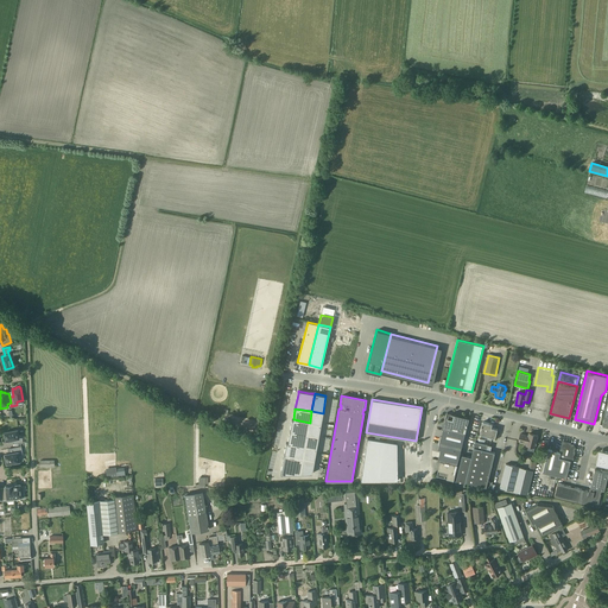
[(321,425),(323,413),(311,411),(310,423),(321,425)]
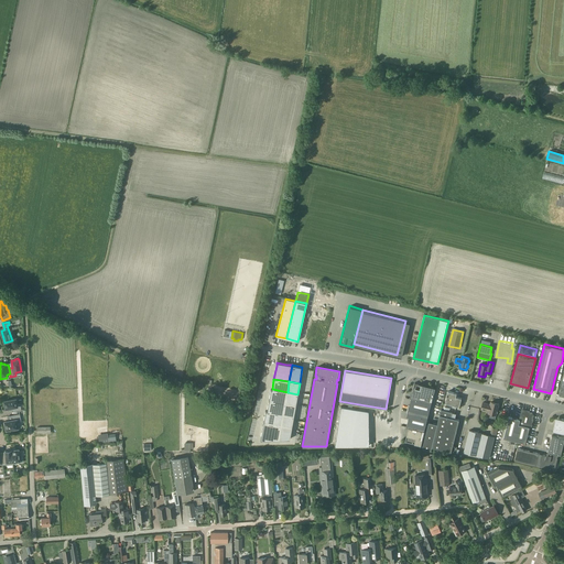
[(409,411),(429,416),(432,401),(435,388),(415,382),(412,396),(409,411)]
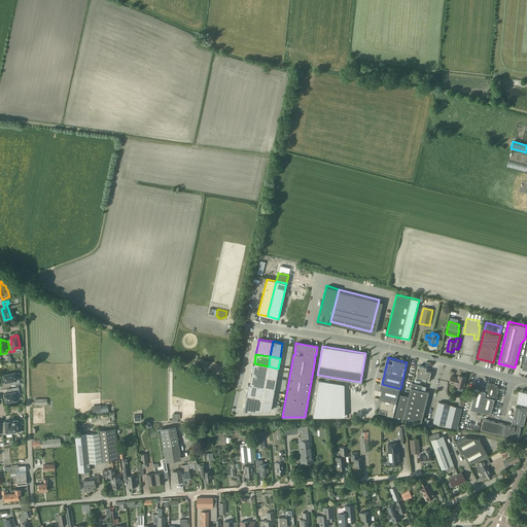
[(254,363),(253,363),(251,374),(267,377),(269,366),(254,363)]
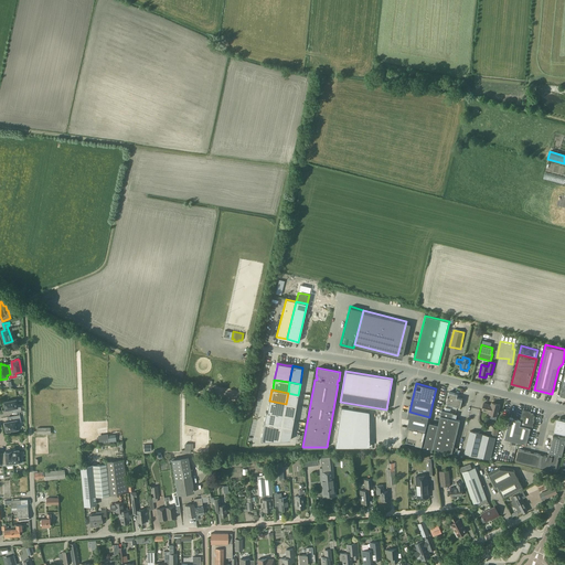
[(449,392),(446,404),(460,407),(462,398),(457,397),(458,394),(449,392)]
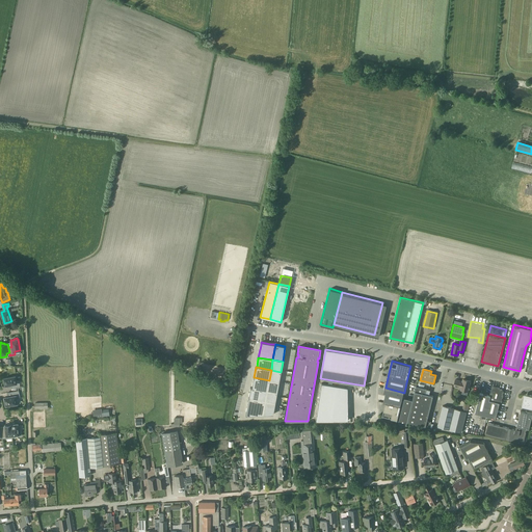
[(278,381),(281,372),(271,370),(269,380),(278,381)]
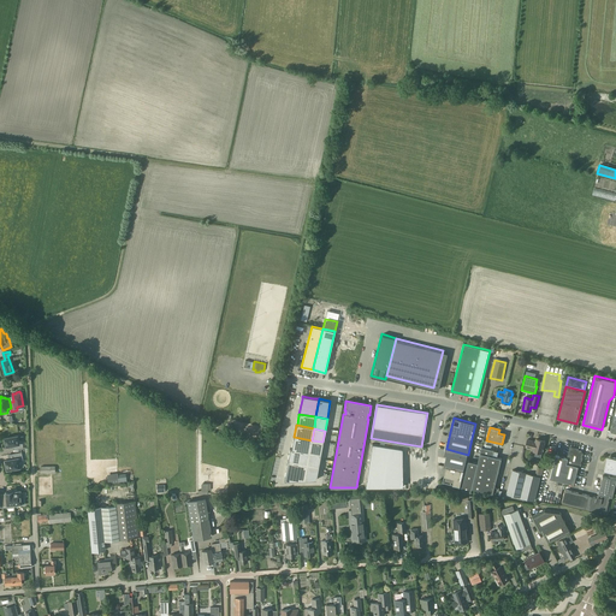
[(4,438),(5,439),(4,439),(5,442),(6,446),(15,445),(16,450),(24,448),(22,439),(18,440),(18,436),(4,438)]
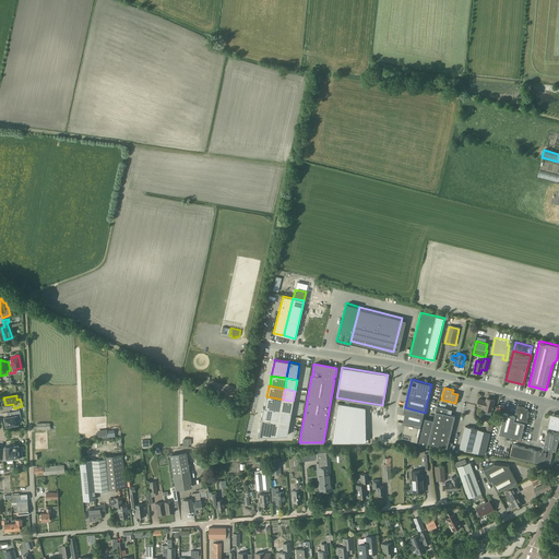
[(283,400),(266,396),(264,407),(281,411),(283,400)]
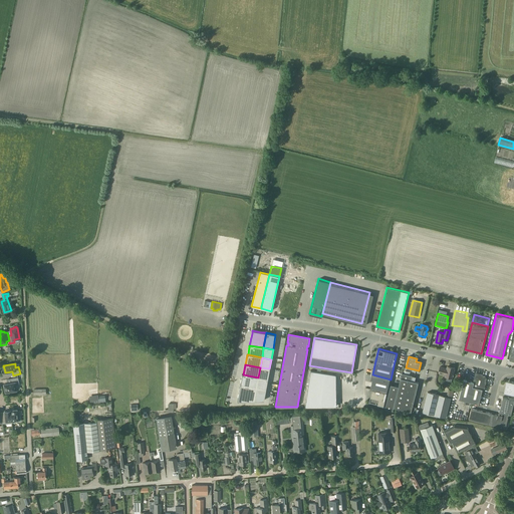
[(440,366),(439,372),(446,374),(445,376),(453,377),(453,374),(454,374),(454,373),(455,367),(448,365),(447,368),(440,366)]
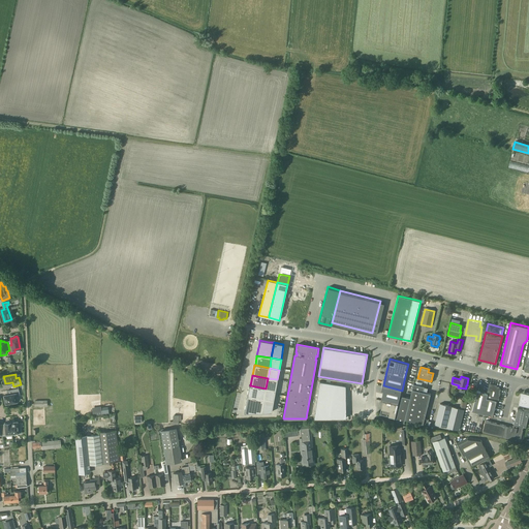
[(276,390),(277,379),(268,378),(266,389),(276,390)]
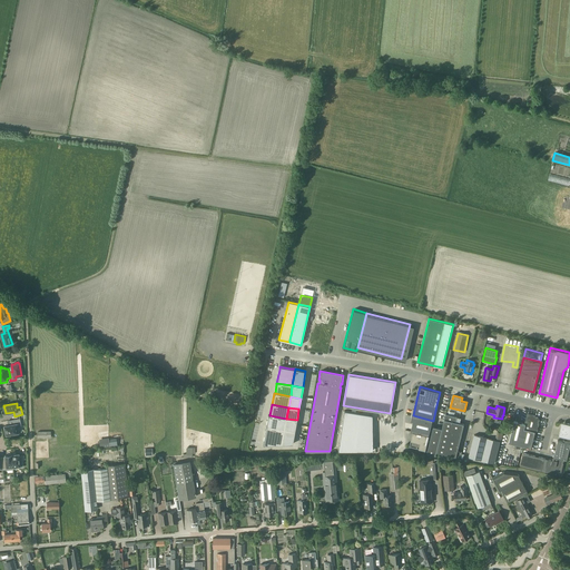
[(344,411),(337,451),(372,450),(372,414),(344,411)]
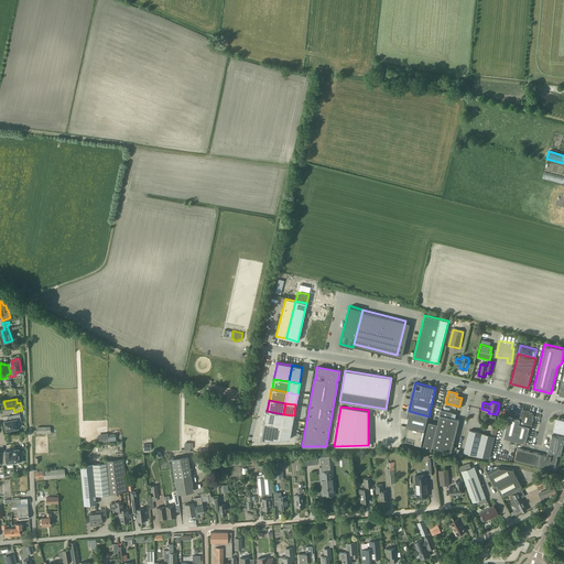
[(534,418),(530,411),(522,409),(520,420),(509,416),(503,438),(525,444),(530,427),(531,429),(534,418)]
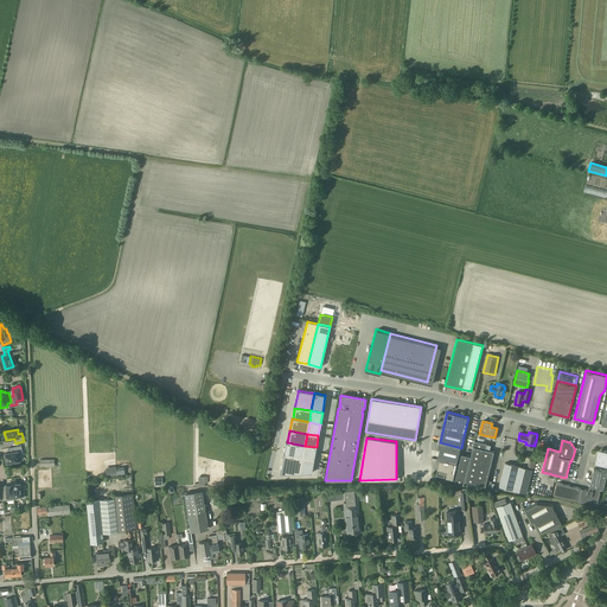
[(487,480),(494,452),(485,449),(487,443),(475,441),(471,457),(465,481),(491,487),(492,481),(487,480)]
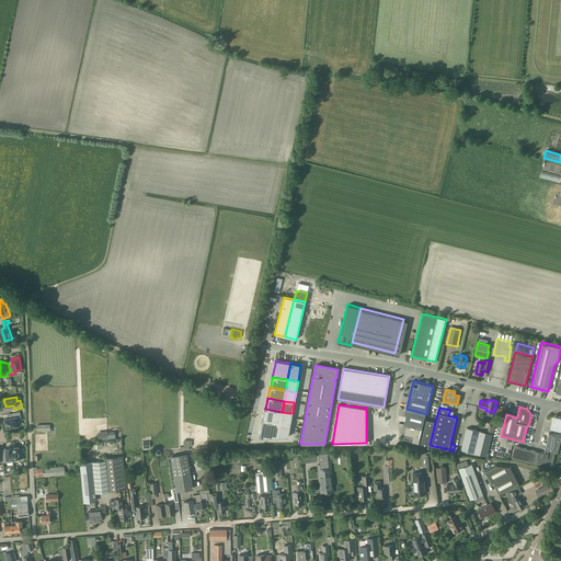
[(265,409),(264,409),(262,420),(279,422),(282,412),(265,409)]
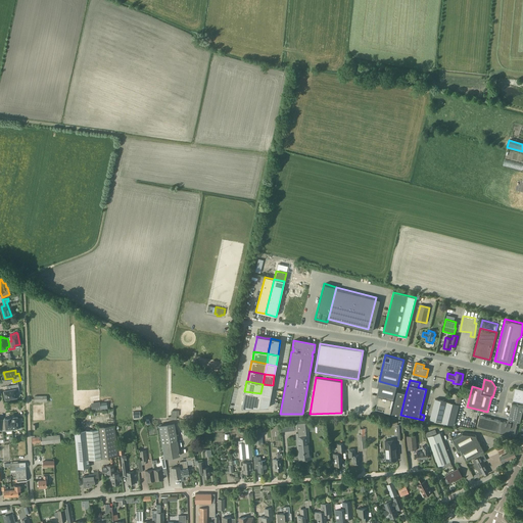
[(379,381),(377,387),(378,387),(378,386),(379,386),(377,396),(378,395),(379,395),(376,409),(390,413),(394,399),(393,399),(397,386),(379,381)]
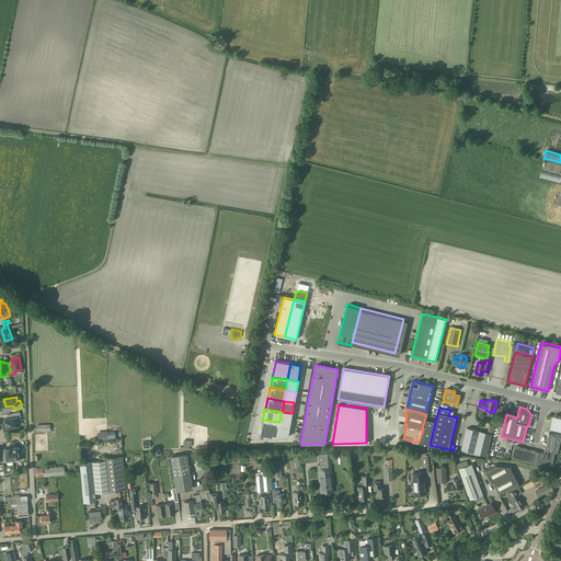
[(4,419),(4,420),(3,420),(4,424),(6,424),(7,427),(13,426),(14,428),(19,427),(18,420),(21,419),(20,419),(20,416),(21,416),(20,412),(12,413),(13,418),(4,419)]
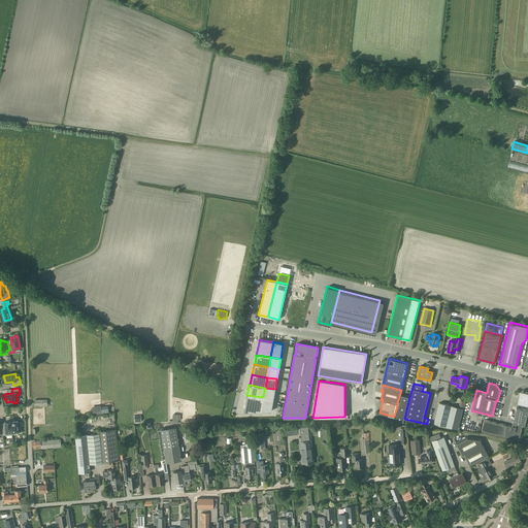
[(273,399),(275,389),(265,388),(263,397),(273,399)]
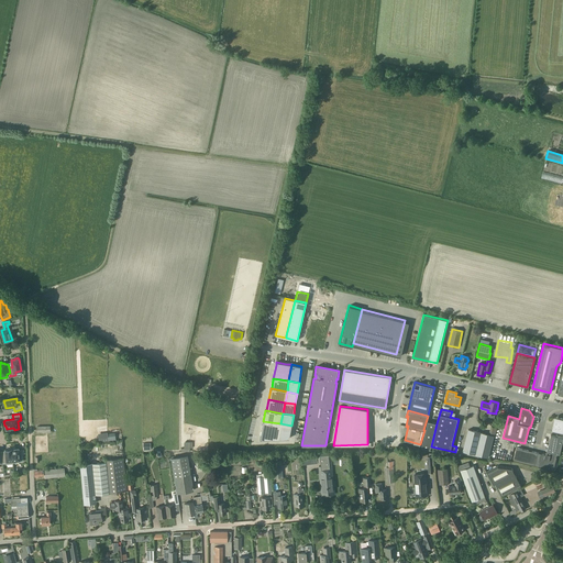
[(562,418),(559,418),(554,420),(552,430),(562,432),(562,418)]
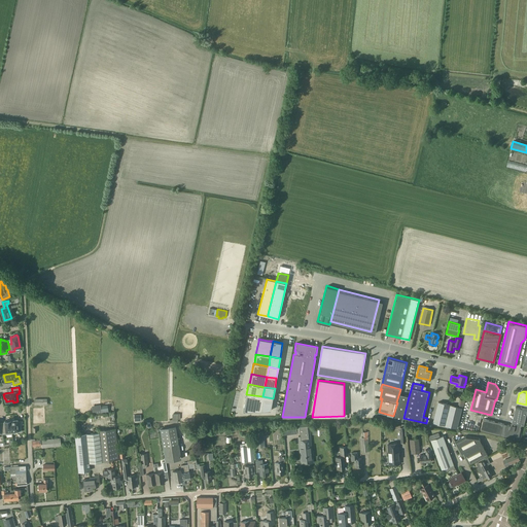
[(246,394),(243,411),(260,411),(262,396),(246,394)]
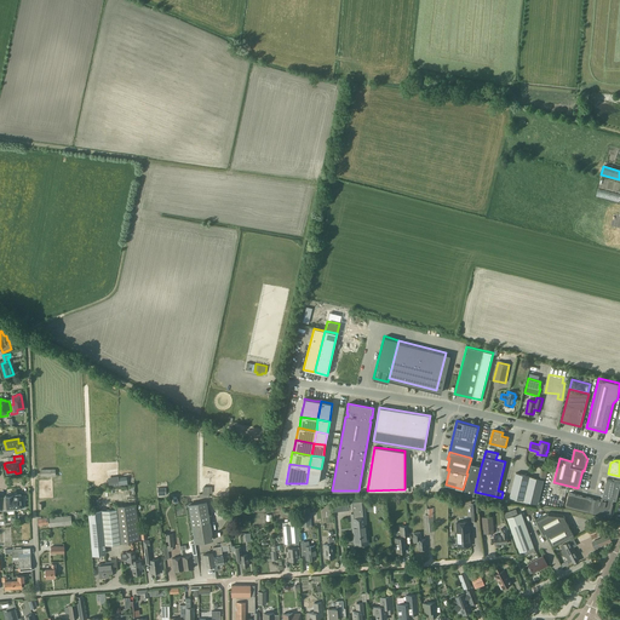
[(475,492),(481,466),(471,464),(464,493),(474,495),(475,492)]
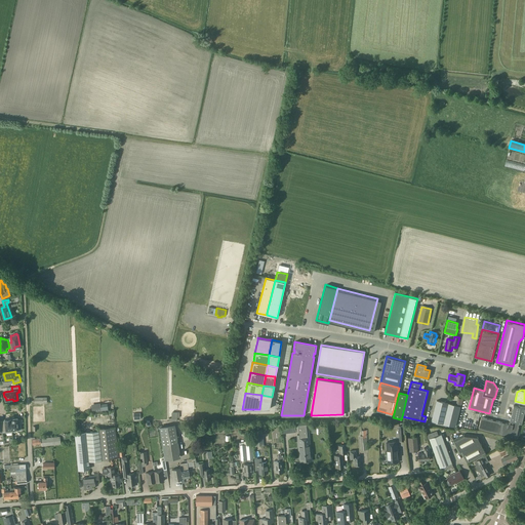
[(270,409),(272,397),(261,395),(259,409),(270,409)]
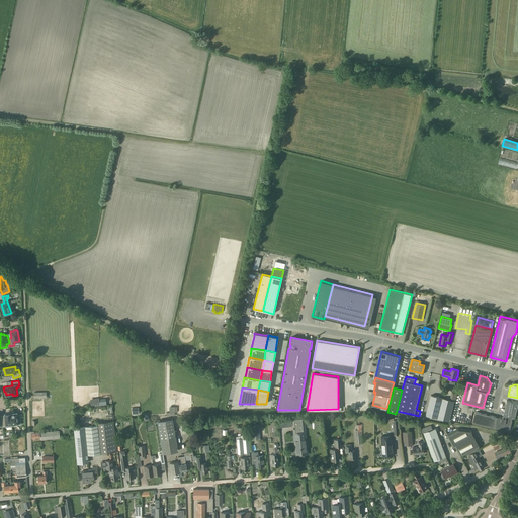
[(431,395),(426,415),(449,421),(454,401),(431,395)]
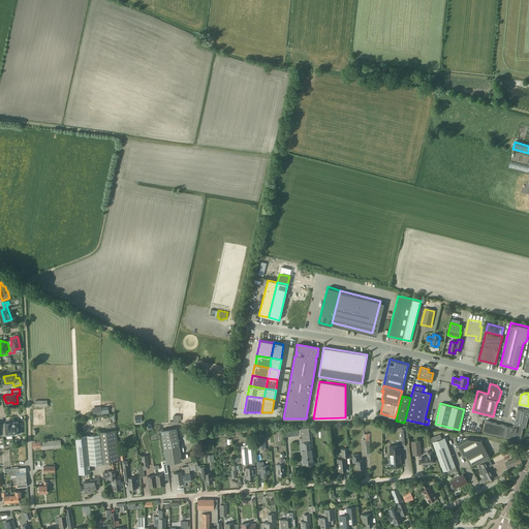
[(512,427),(503,425),(500,436),(521,441),(524,426),(526,427),(528,414),(528,410),(518,408),(514,426),(512,427)]
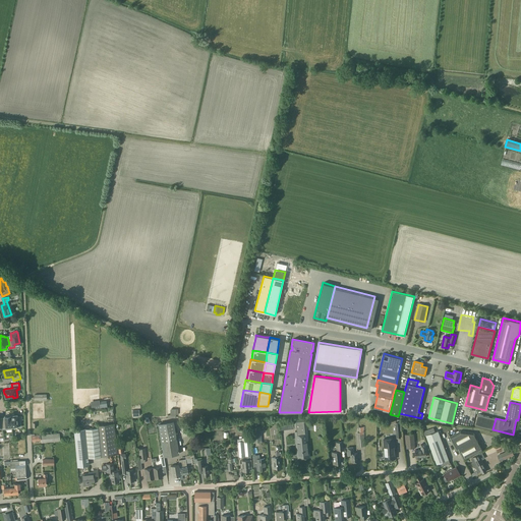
[(7,414),(7,416),(5,416),(5,417),(2,418),(3,428),(6,428),(6,429),(12,429),(12,428),(12,426),(11,414),(7,414)]
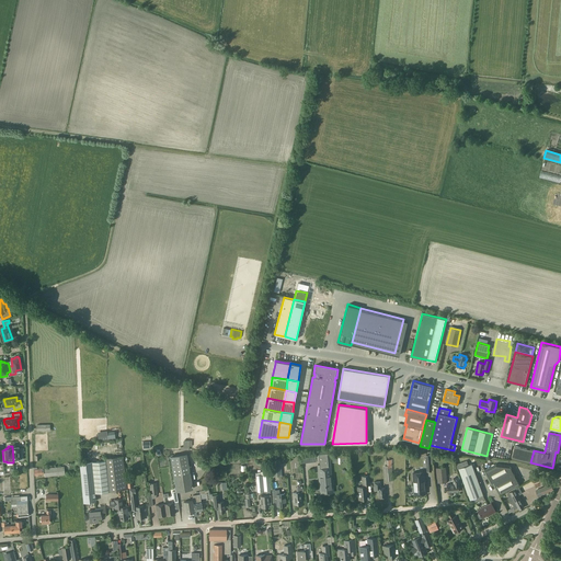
[(15,447),(15,446),(12,446),(13,459),(20,458),(20,460),(23,460),(22,448),(19,448),(19,447),(15,447)]
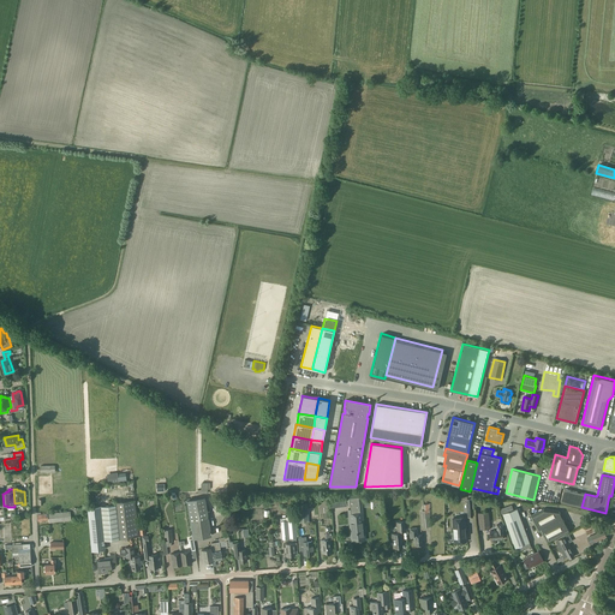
[(581,507),(585,494),(565,489),(561,502),(581,507)]
